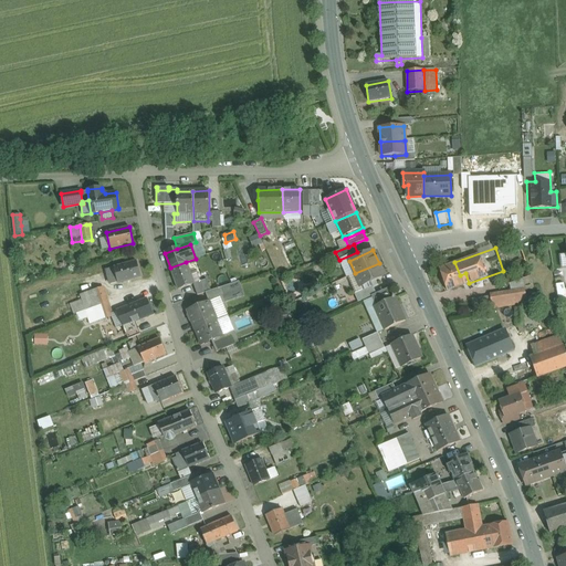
[(136,261),(114,268),(117,282),(118,284),(140,278),(136,261)]
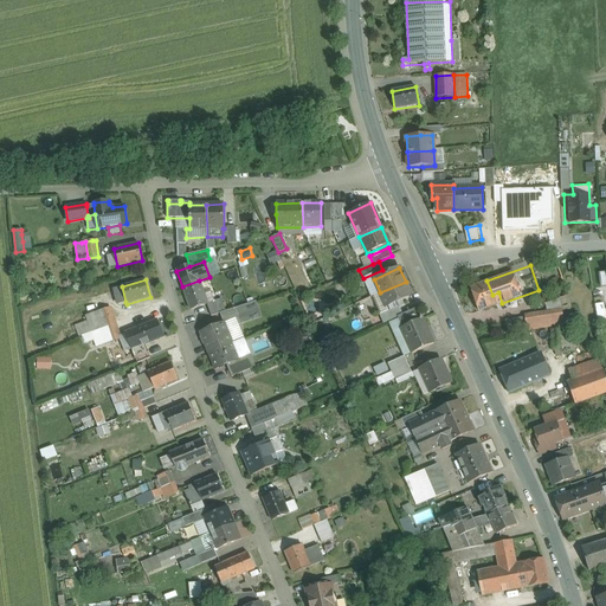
[(199,281),(182,287),(191,310),(207,304),(199,281)]
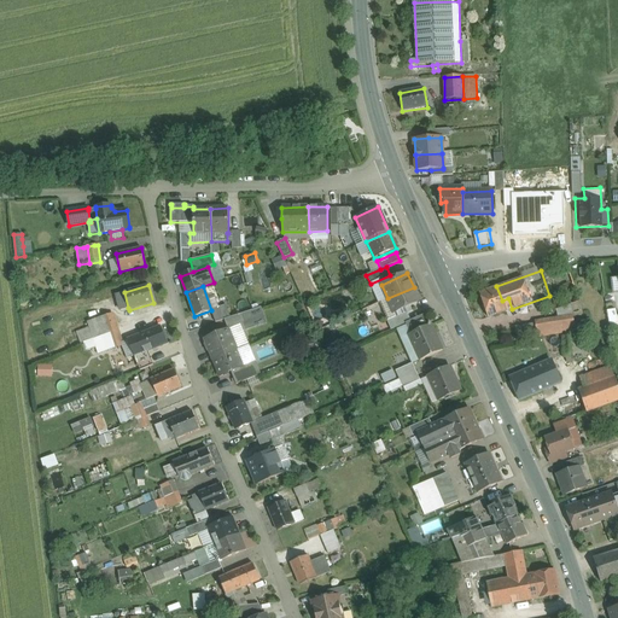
[(496,286),(479,292),(488,318),(512,309),(508,298),(502,301),(496,286)]
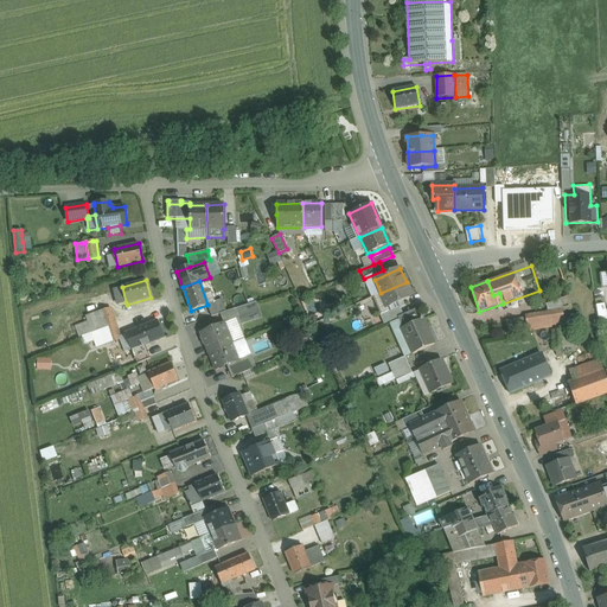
[(407,282),(381,293),(387,307),(413,295),(407,282)]
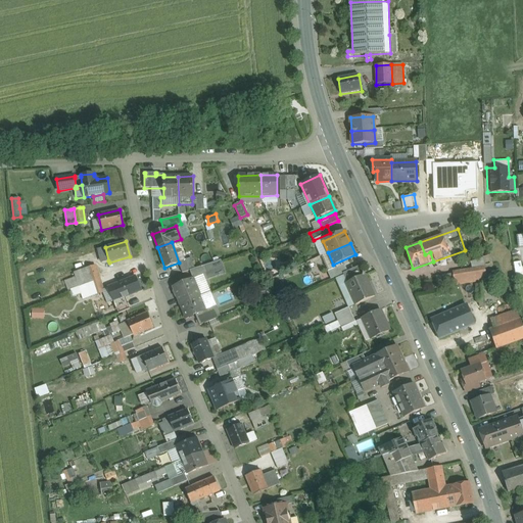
[(490,255),(483,258),(484,267),(485,269),(492,268),(490,255)]
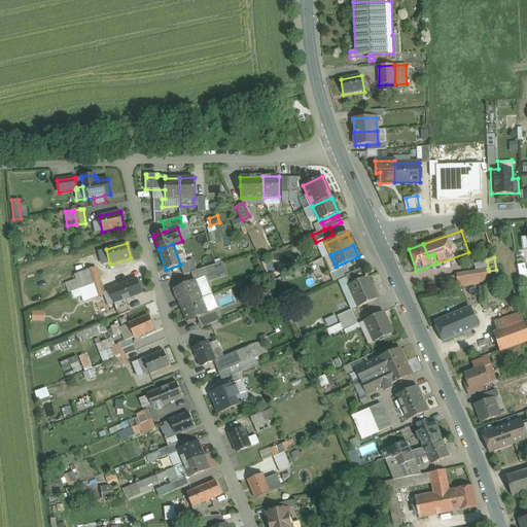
[(192,260),(180,265),(183,275),(197,271),(192,260)]
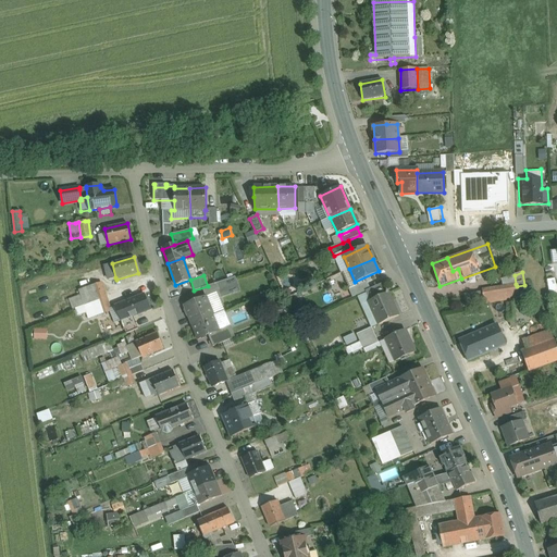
[(516,284),(515,275),(500,280),(503,286),(516,284)]
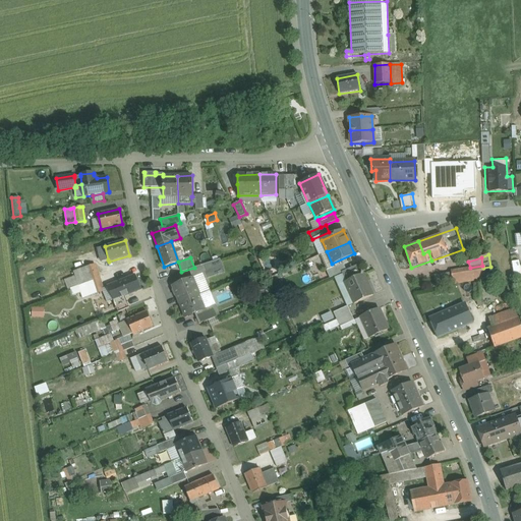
[(217,261),(204,265),(207,275),(220,270),(217,261)]
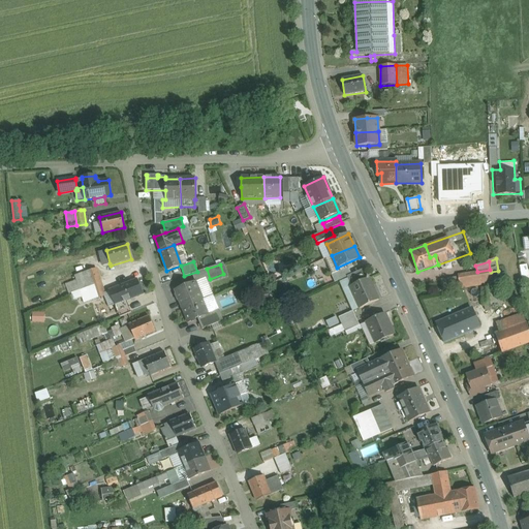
[(348,267),(331,275),(335,282),(347,277),(351,275),(348,267)]
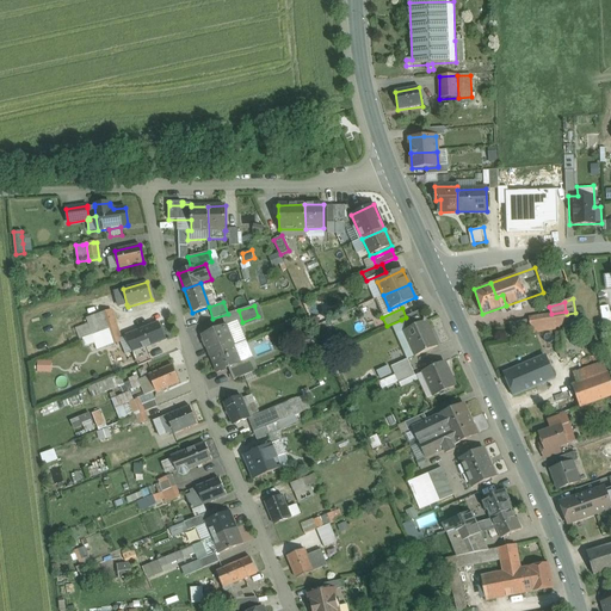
[(115,319),(111,310),(100,314),(103,322),(115,319)]
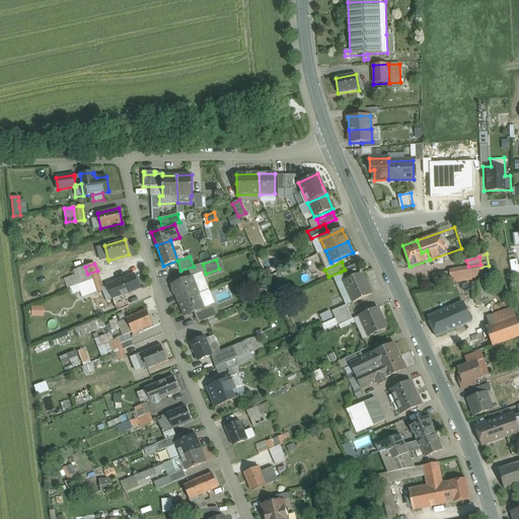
[(345,270),(341,272),(345,281),(360,274),(356,265),(345,270)]
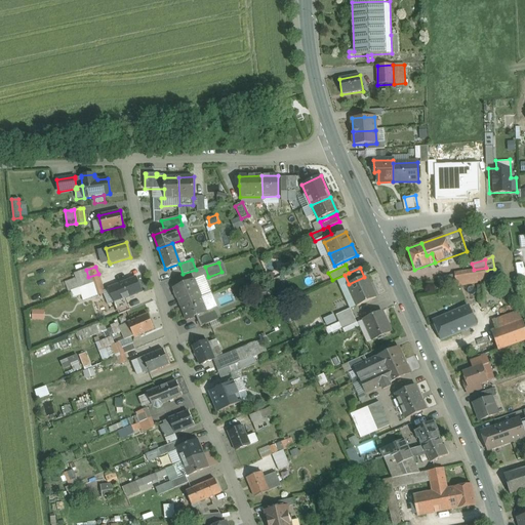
[(455,275),(456,285),(489,281),(487,270),(486,268),(474,270),(455,273),(455,275)]
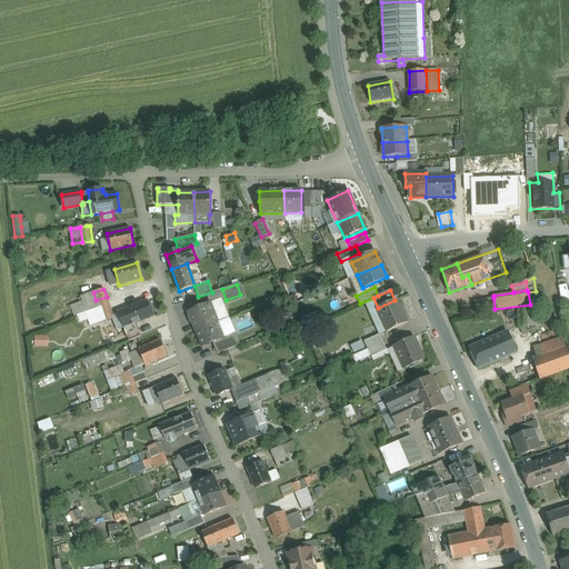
[(96,300),(93,292),(88,293),(89,298),(87,298),(91,310),(98,307),(96,300)]
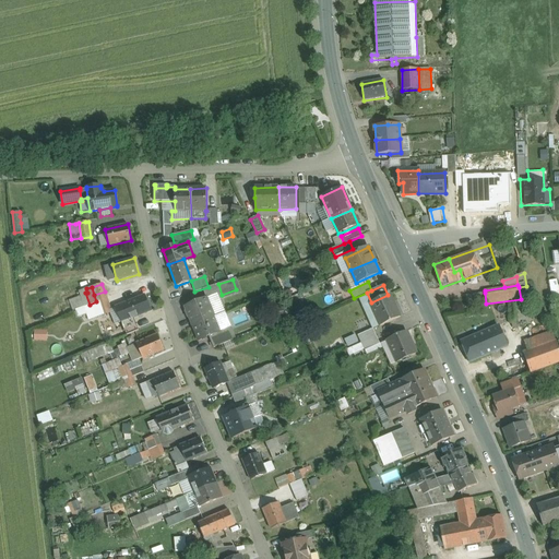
[(105,292),(94,295),(96,301),(106,298),(105,292)]
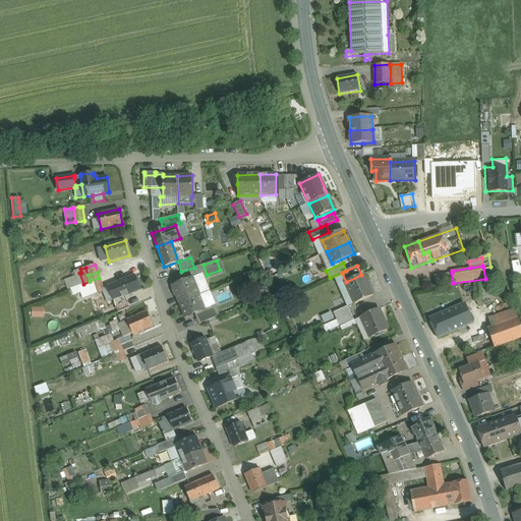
[(444,275),(444,274),(435,276),(437,288),(454,285),(453,283),(452,273),(444,275)]
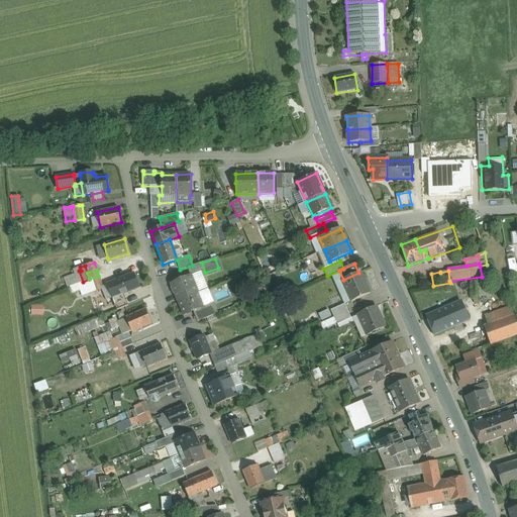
[(343,280),(342,281),(351,302),(370,293),(360,272),(358,273),(343,280)]
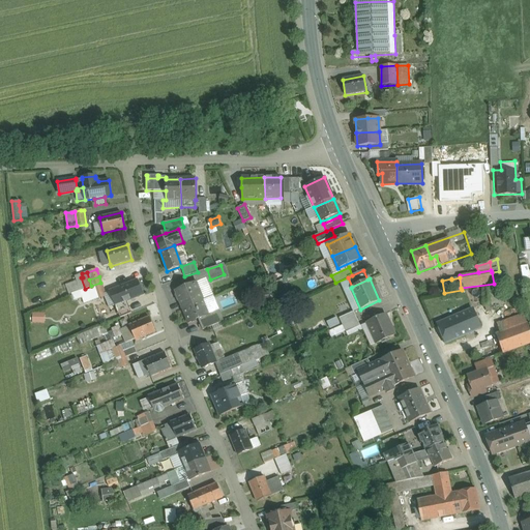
[(138,280),(118,288),(109,292),(118,313),(129,307),(126,301),(143,295),(138,280)]
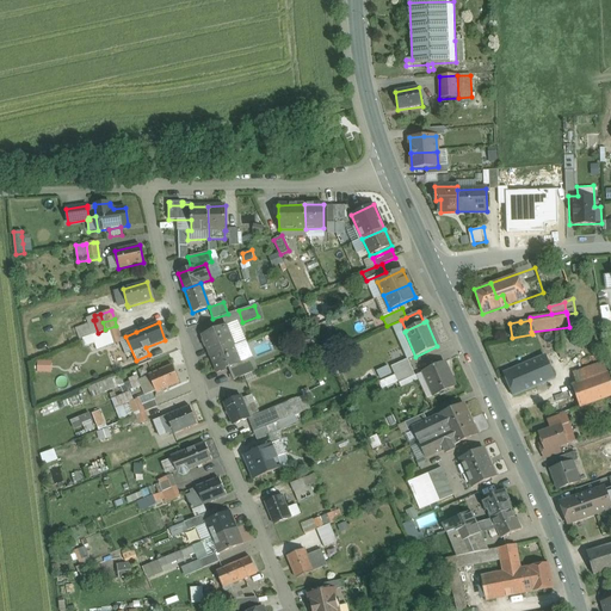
[(116,326),(105,329),(107,335),(118,332),(116,326)]
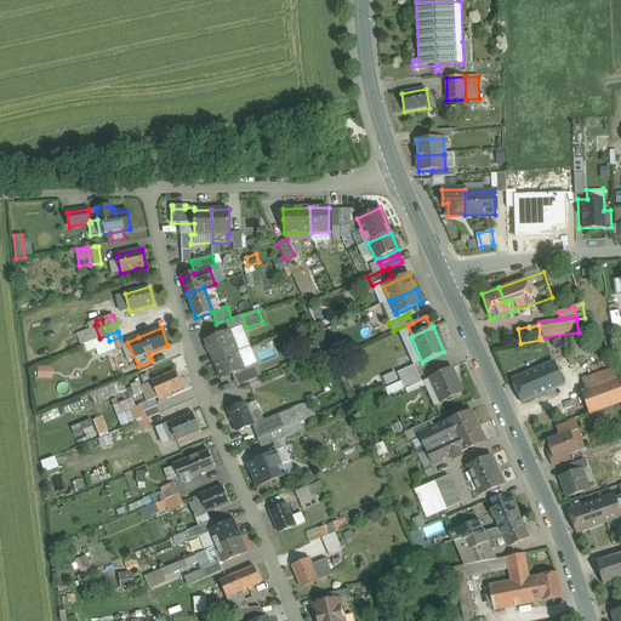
[(229,331),(205,341),(214,363),(238,353),(229,331)]
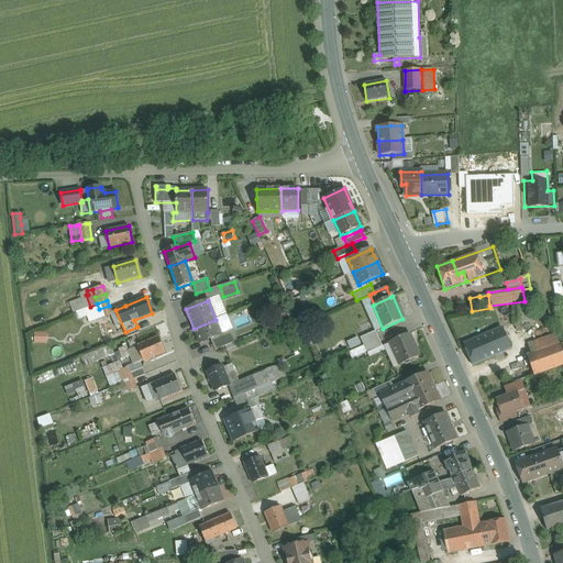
[(523,305),(511,306),(514,326),(516,324),(516,330),(526,329),(523,305)]
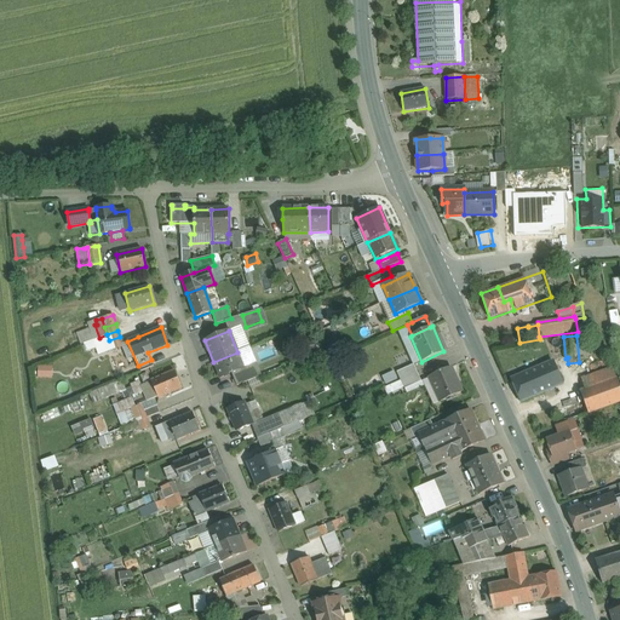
[(120,337),(109,340),(109,342),(113,350),(124,346),(120,337)]
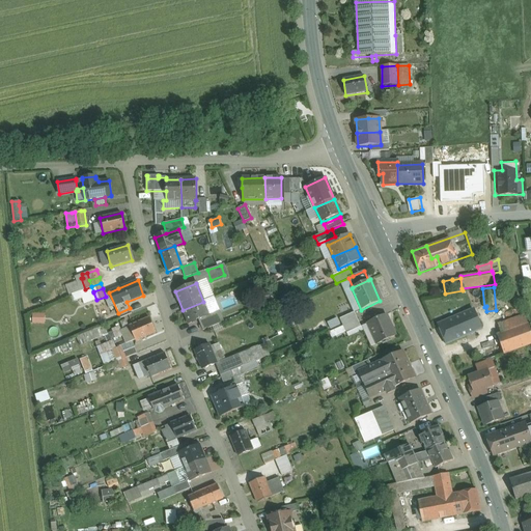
[(203,302),(183,310),(189,324),(198,319),(208,315),(208,314),(203,302)]
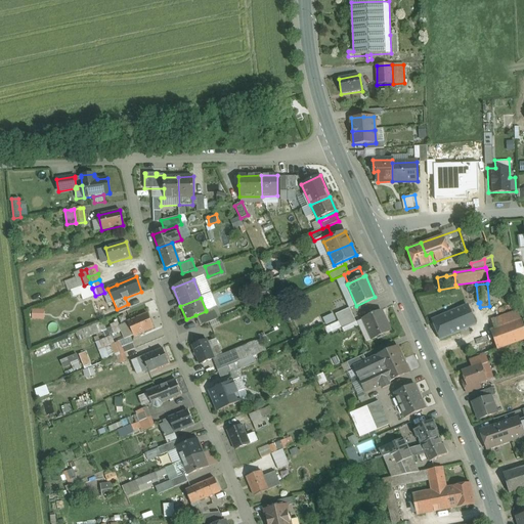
[(128,304),(117,309),(119,314),(130,310),(128,304)]
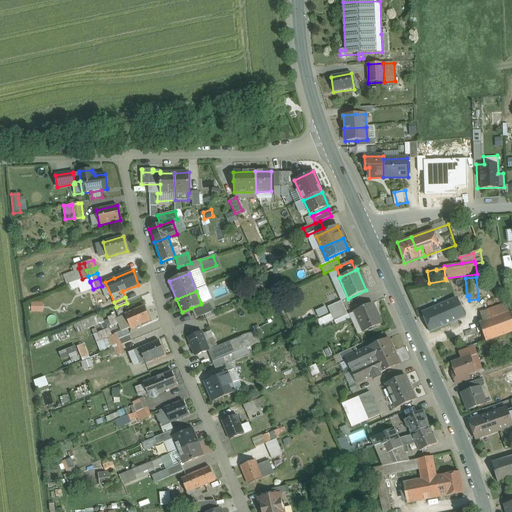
[(456,299),(438,306),(446,325),(464,317),(456,299)]
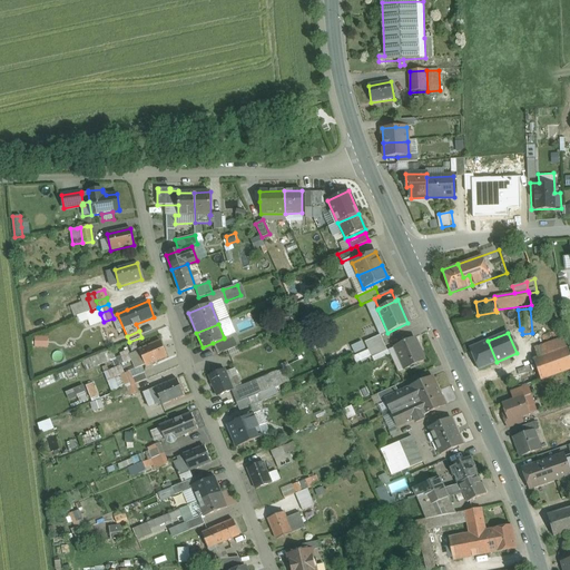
[(224,337),(224,338),(213,343),(217,355),(237,346),(232,334),(224,337)]
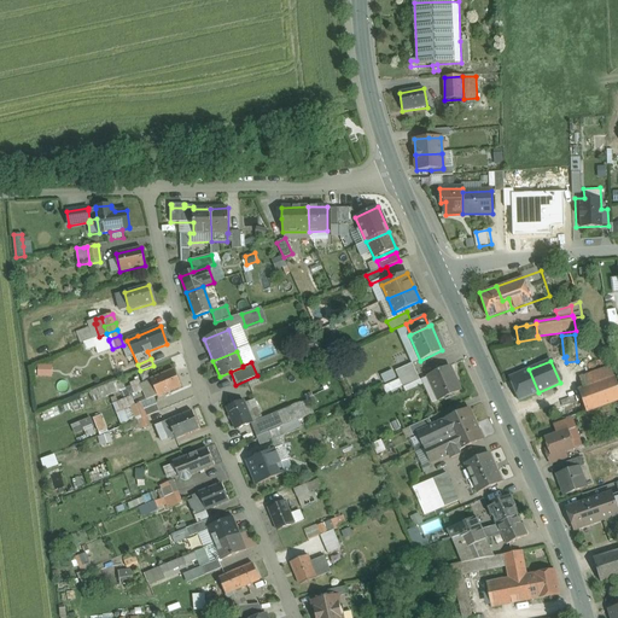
[(413,363),(396,371),(400,379),(417,372),(413,363)]
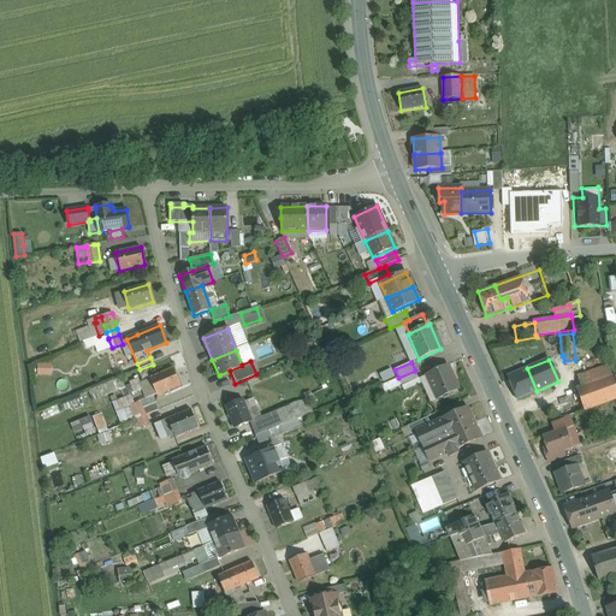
[(54,374),(54,363),(40,363),(39,374),(54,374)]
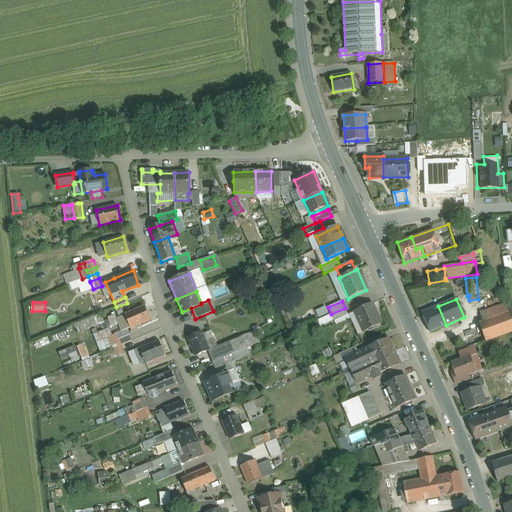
[(371,304),(354,311),(363,332),(382,324),(378,315),(376,316),(371,304)]
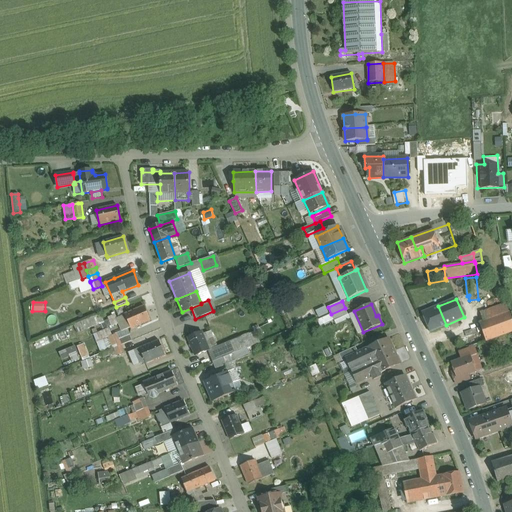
[(506,304),(480,313),(483,321),(509,312),(506,304)]
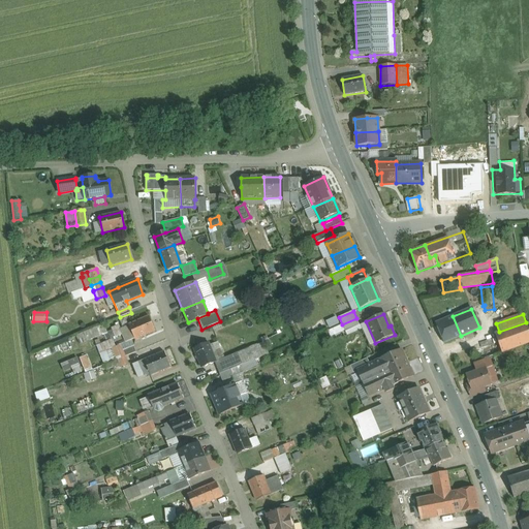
[(149,316),(129,325),(130,328),(127,330),(129,334),(132,333),(135,340),(155,331),(149,316)]
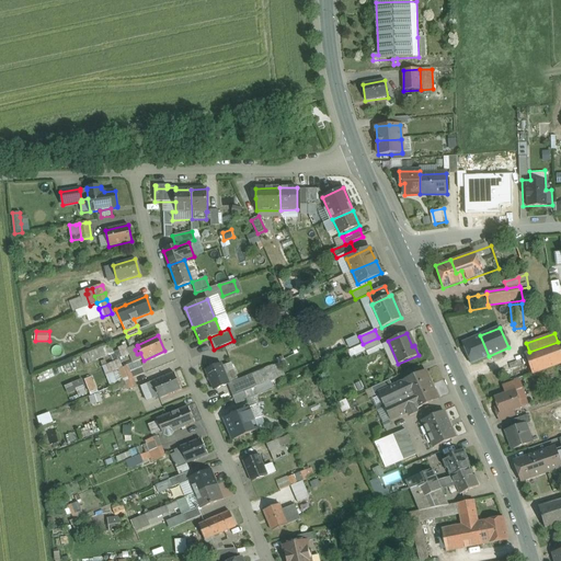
[(480,335),(462,343),(471,363),(489,356),(480,335)]
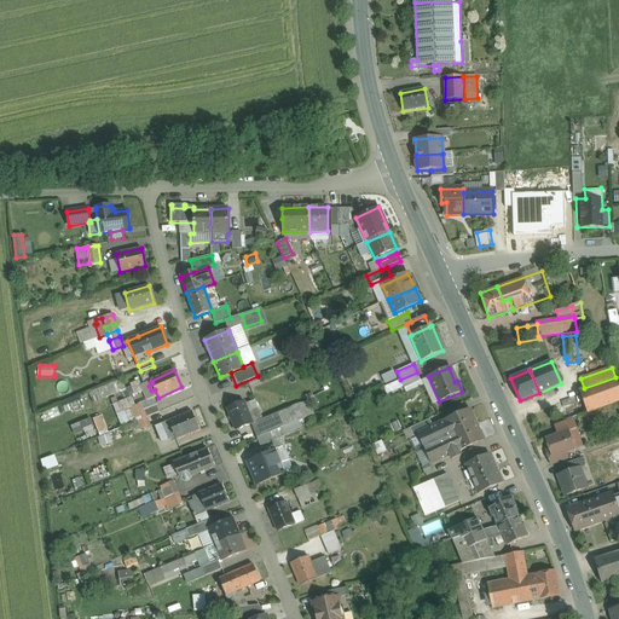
[(417,372),(400,380),(404,388),(421,381),(417,372)]
